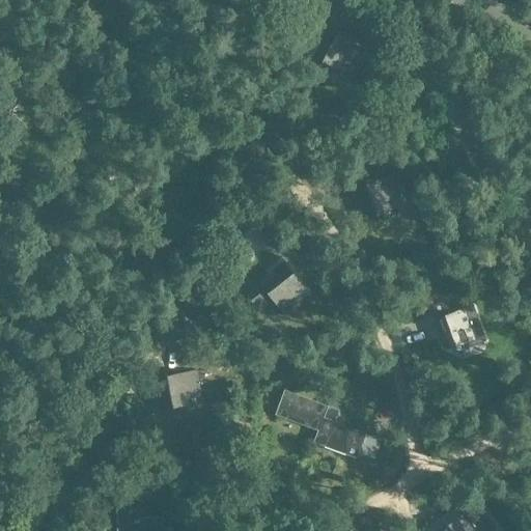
[(318,35),(323,37),(313,58),(348,76),(363,46),(323,28),(318,35)]
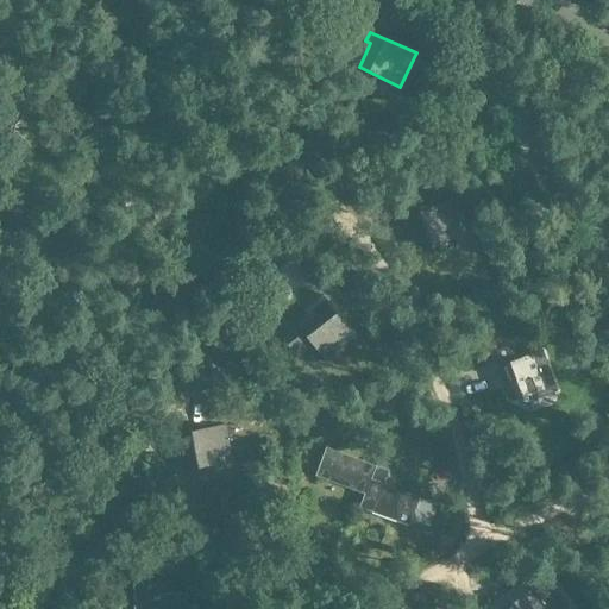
[(422,249),(464,234),(451,199),(403,213),(408,230),(413,226),(422,249)]
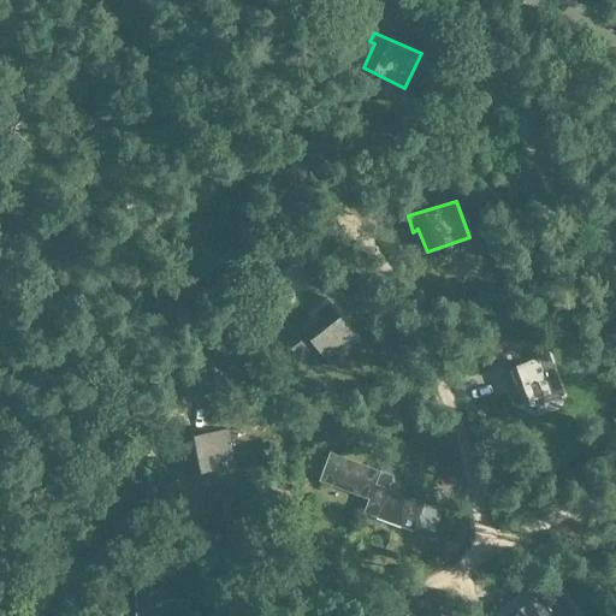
[(359,347),(329,308),(320,315),(323,320),(289,345),(286,342),(285,343),(298,360),(314,348),(331,368),(359,347)]
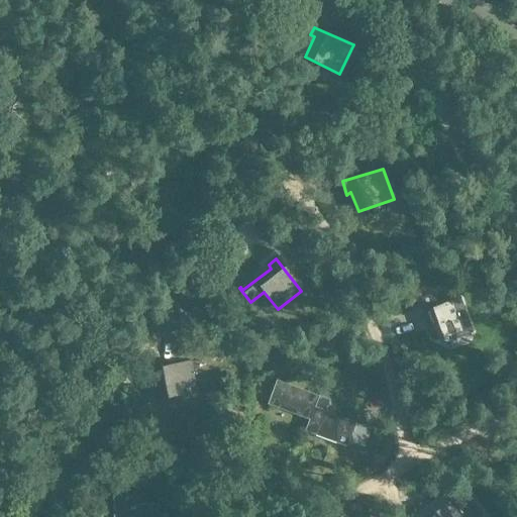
[(425,310),(420,312),(424,322),(427,320),(434,339),(452,332),(454,338),(457,337),(456,336),(470,331),(471,334),(472,333),(462,310),(463,309),(463,308),(462,309),(458,298),(434,307),(429,294),(419,298),(422,305),(423,305),(425,310)]
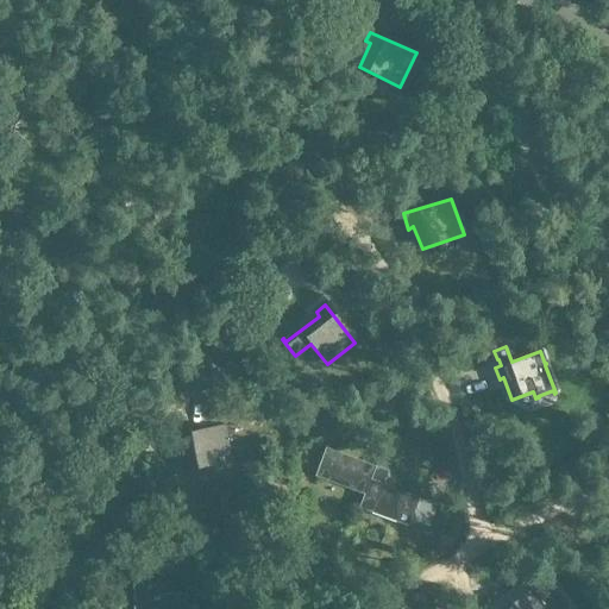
[(187,469),(232,462),(225,425),(176,433),(177,447),(182,446),(187,469)]
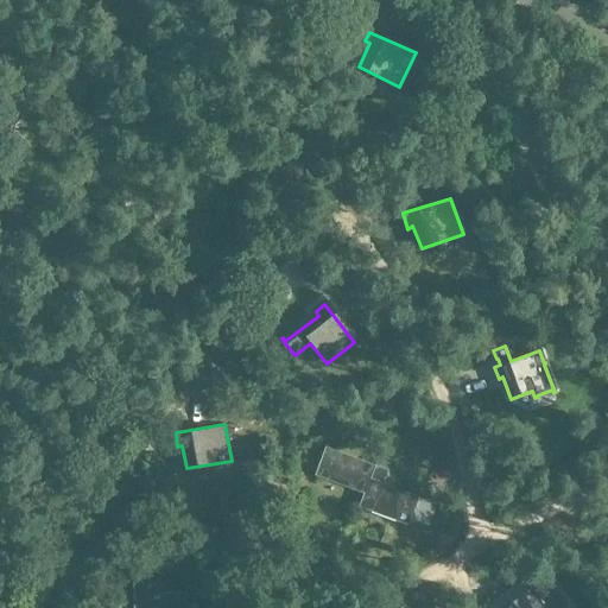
[(314,475),(363,493),(358,506),(409,525),(418,495),(382,482),(387,469),(324,445),(314,475)]
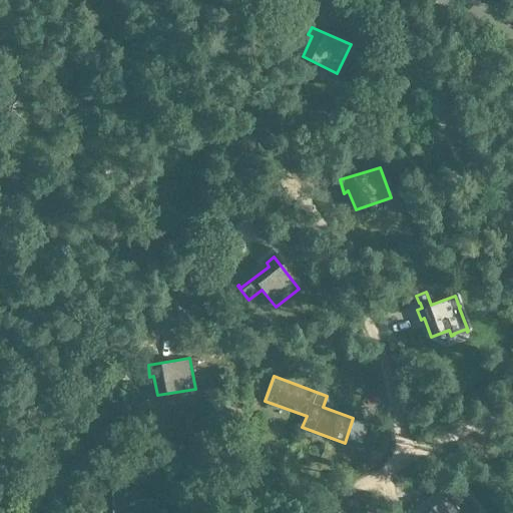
[(454,491),(422,512),(474,512),(476,512),(466,498),(468,496),(458,482),(451,487),(454,491)]
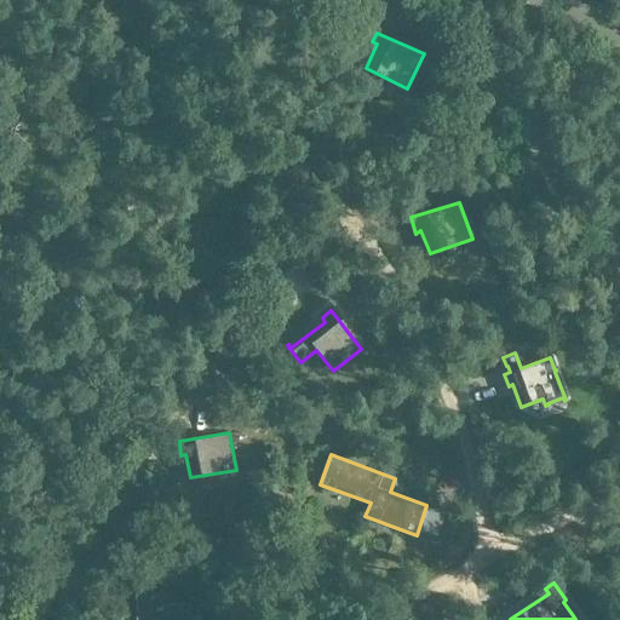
[(135,619),(191,619),(191,604),(151,604),(151,596),(135,596),(135,619)]
